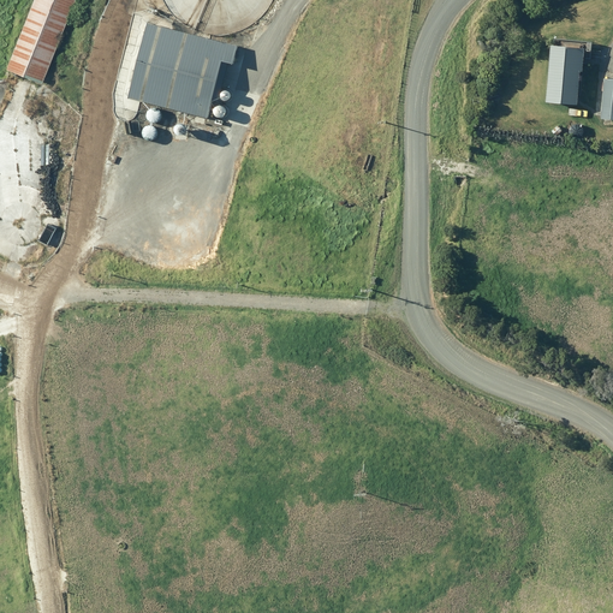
[(34,0),(6,69),(42,83),(73,0),(34,0)]
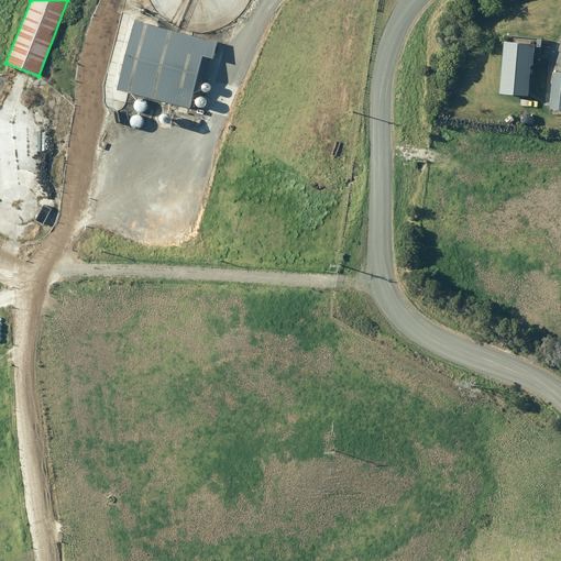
[(219,45),(141,21),(121,88),(199,111),(219,45)]
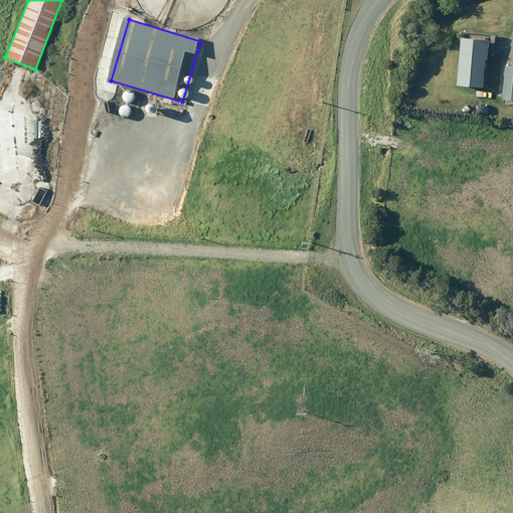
[(460,37),(456,86),(483,88),(484,67),(487,67),(489,40),(460,37)]
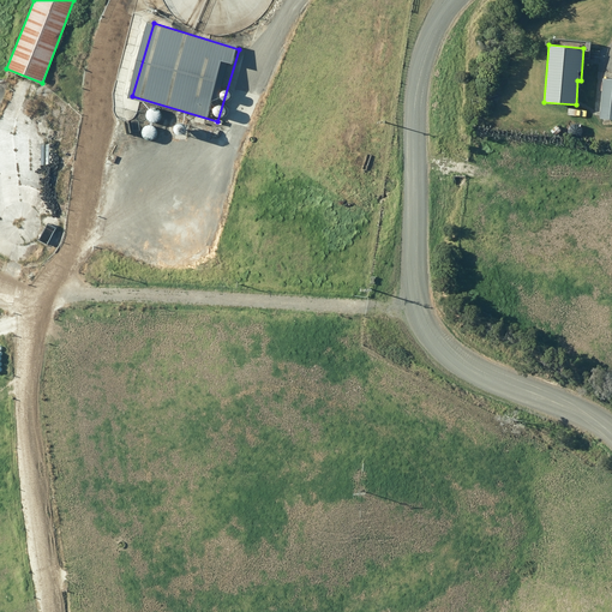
[(611,79),(604,79),(600,119),(611,120),(611,79)]
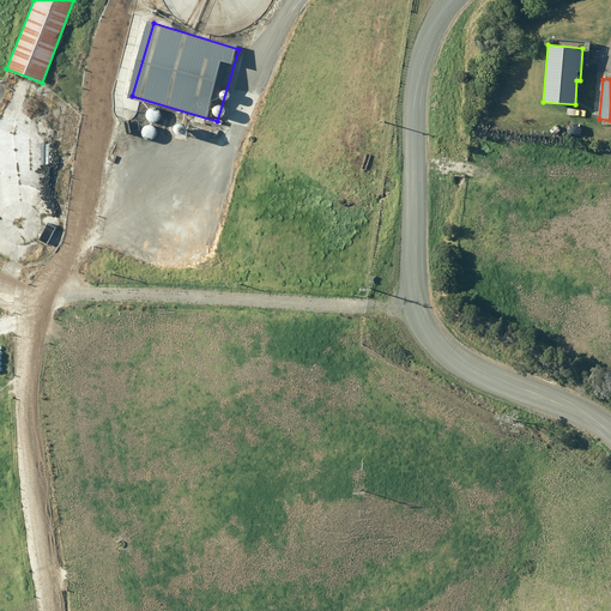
[(557,126),(551,132),(557,137),(562,132),(557,126)]
